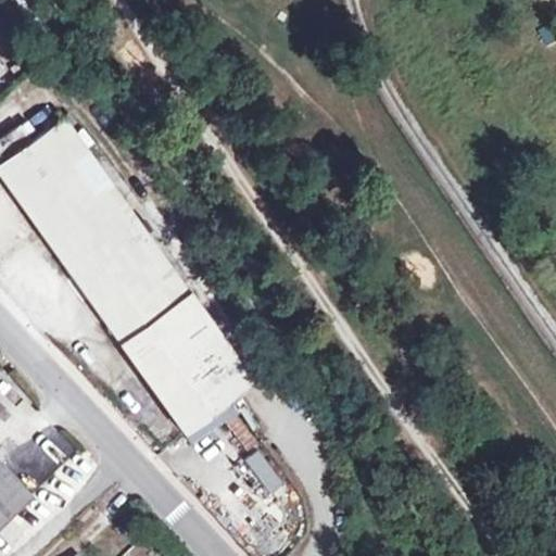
[(0,163),(0,175),(185,433),(253,383),(190,294),(63,118),(28,143),(0,163)]
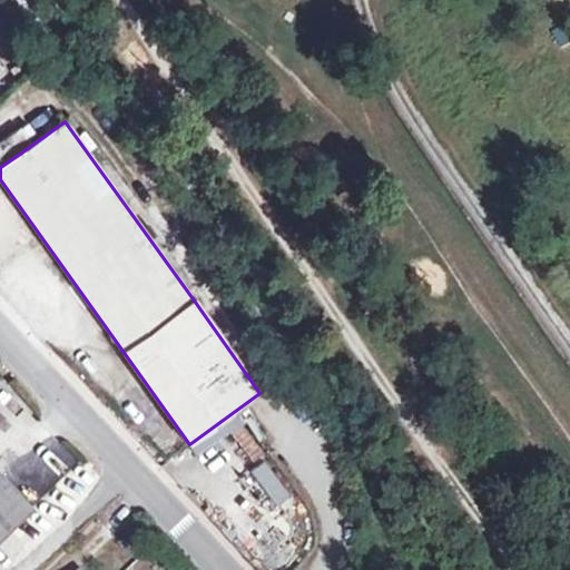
[(0,148),(0,167),(29,147),(20,134),(0,148)]
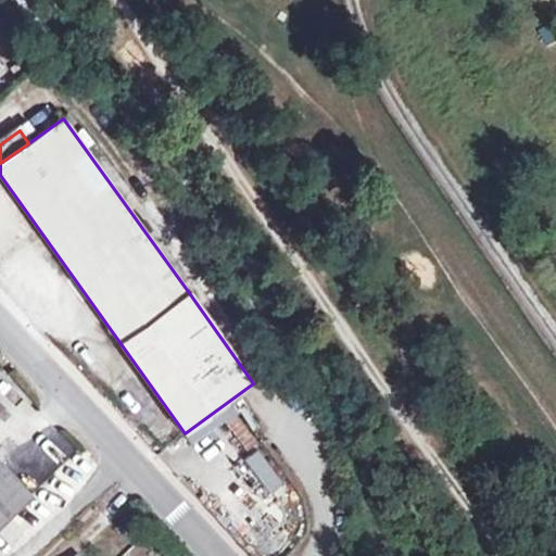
[(199,288),(190,294),(253,383),(263,377),(199,288)]
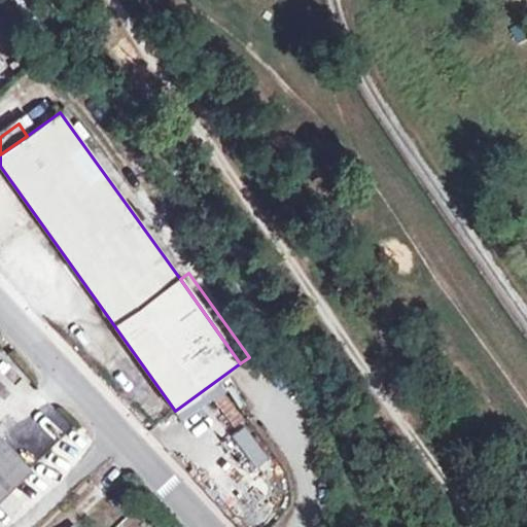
[(243,459),(264,451),(257,436),(237,445),(243,459)]
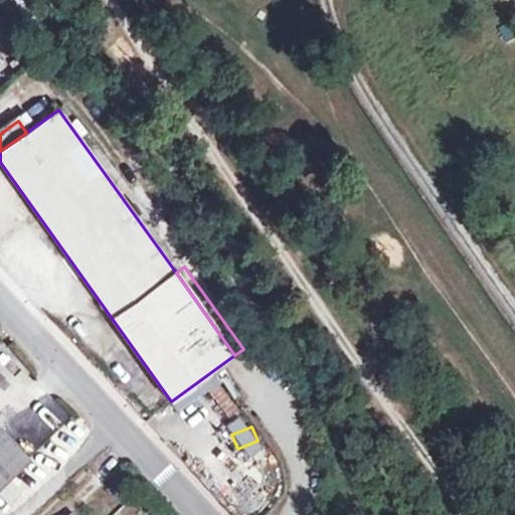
[(0,427),(0,484),(28,458),(0,427)]
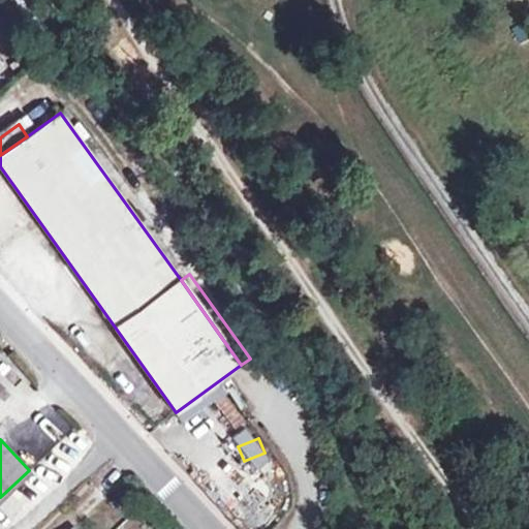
All buildings are outlined.
